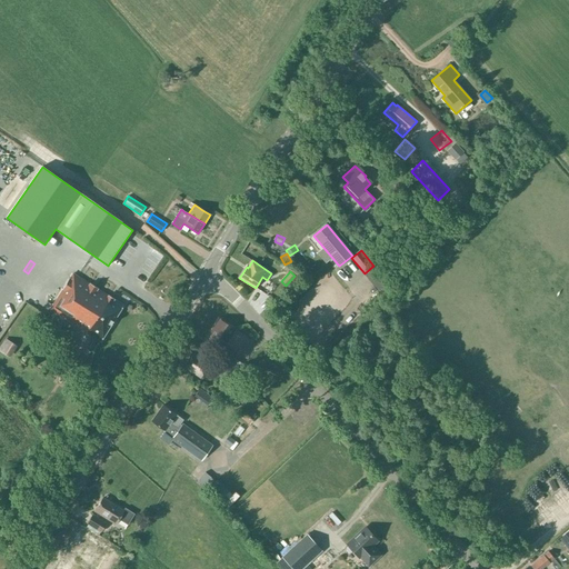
[(101,341),(123,306),(73,273),(50,309),(101,341)]
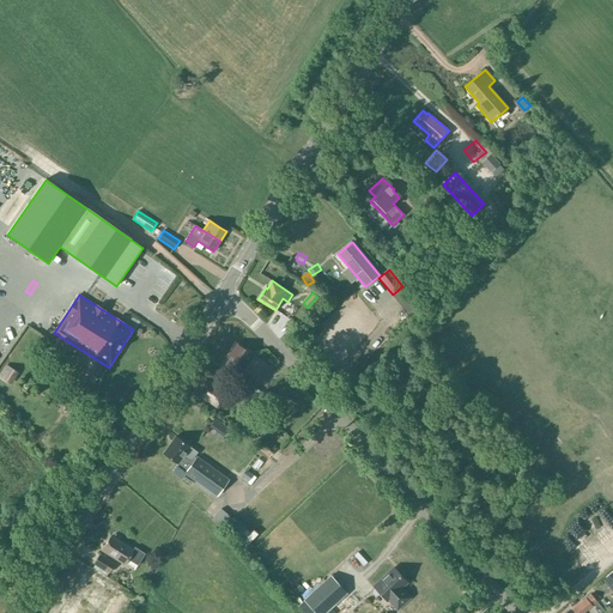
[(419,307),(413,301),(404,309),(408,315),(419,307)]
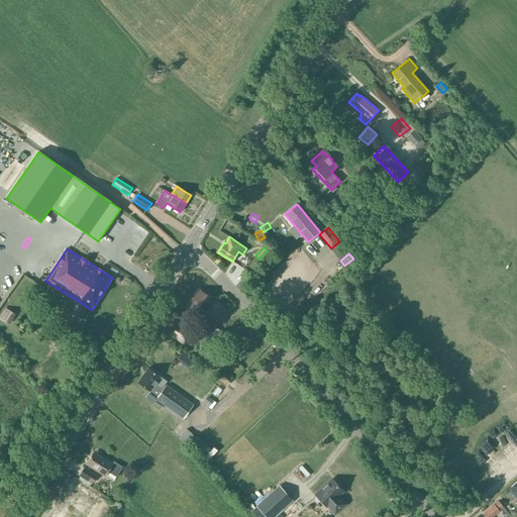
[(191,300),(184,311),(188,313),(200,321),(214,300),(201,292),(195,303),(191,300)]
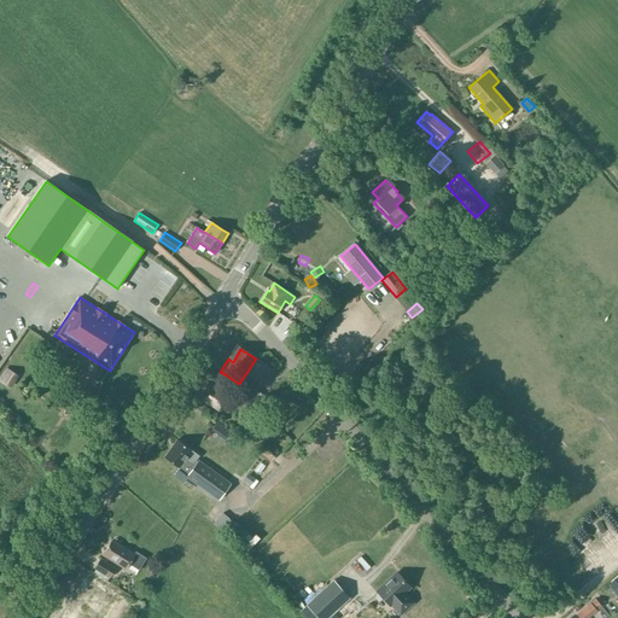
[(16,383),(24,371),(12,363),(4,375),(16,383)]
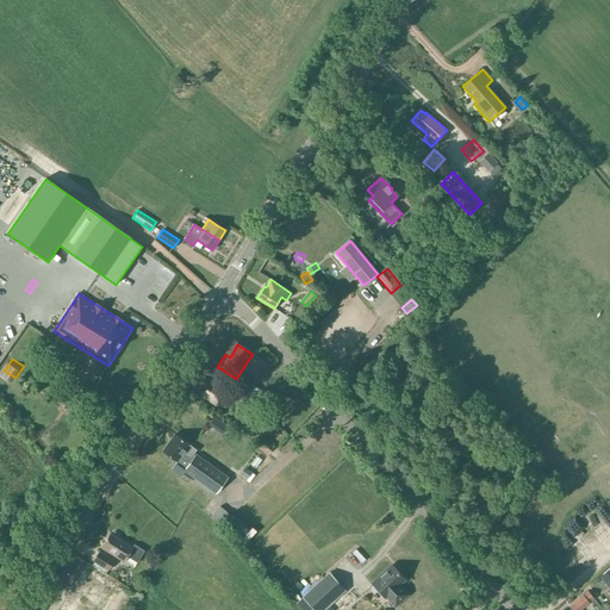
[(234,396),(207,380),(199,393),(215,404),(219,396),(230,402),(234,396)]
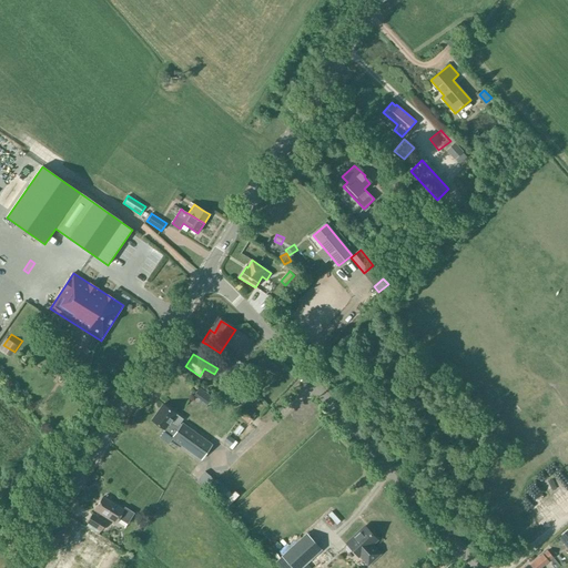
[(230,372),(237,361),(231,356),(223,367),(230,372)]
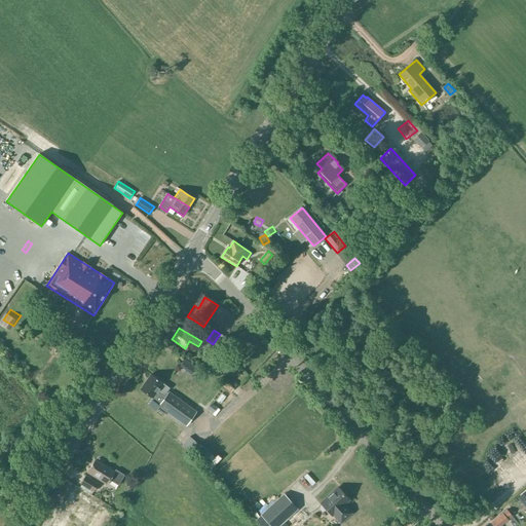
[(161,395),(163,397),(170,388),(150,374),(140,388),(153,398),(157,401),(161,395)]
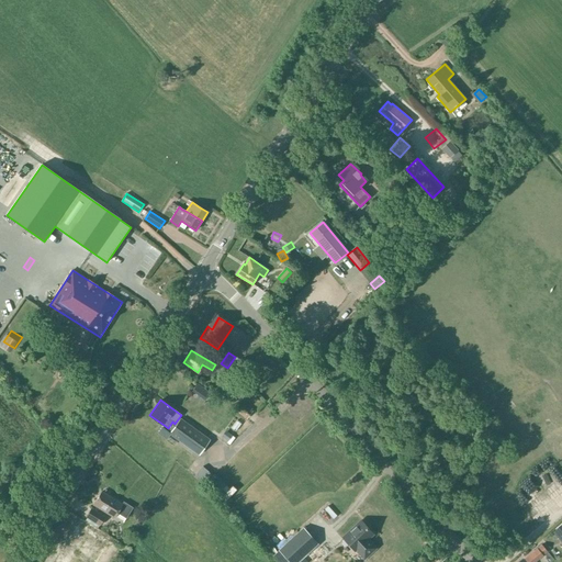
[(246,418),(253,411),(240,402),(235,409),(246,418)]
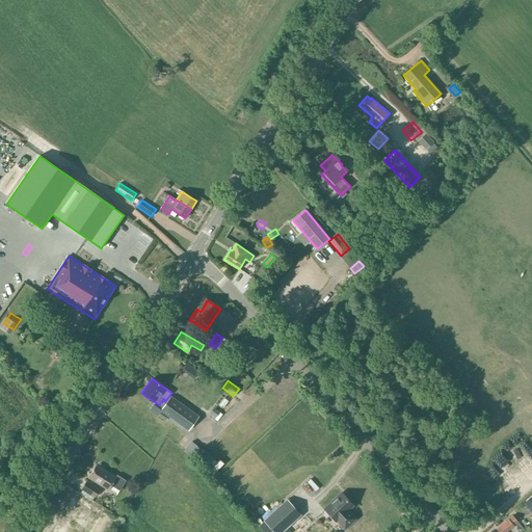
[(188,430),(198,416),(171,396),(161,410),(188,430)]
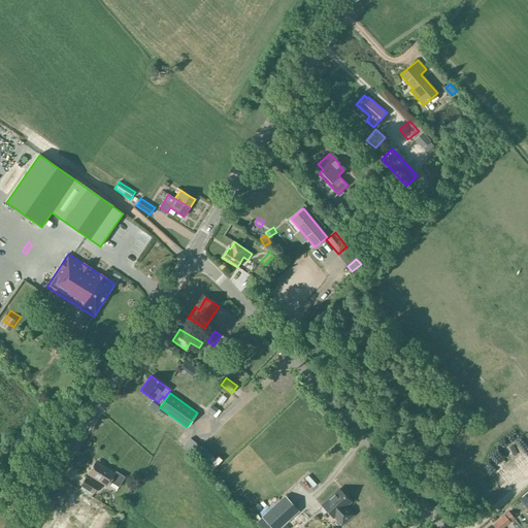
[(195,449),(202,440),(195,434),(188,442),(195,449)]
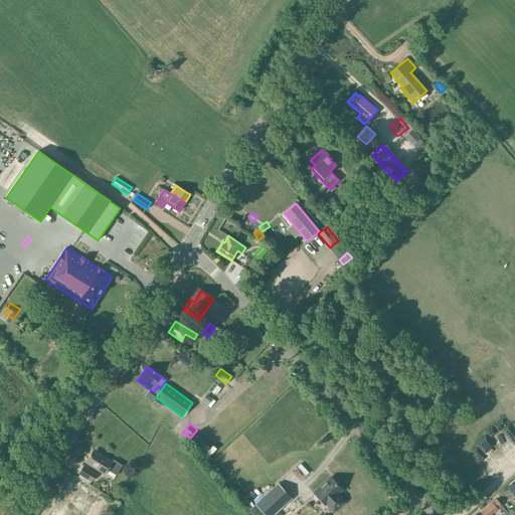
[(211,440),(199,428),(191,438),(202,448),(211,440)]
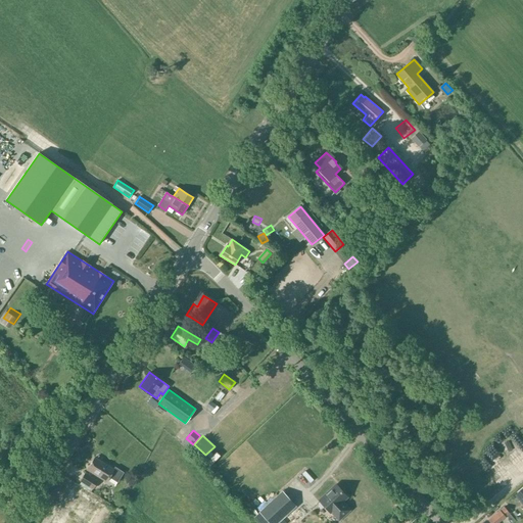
[(207,455),(214,462),(223,453),(217,445),(207,455)]
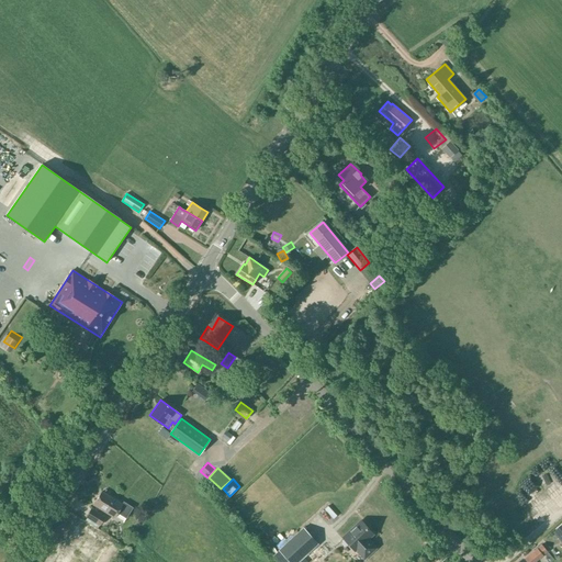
[(117,513),(124,517),(126,518),(133,507),(123,502),(122,504),(102,492),(93,505),(114,518),(117,513)]
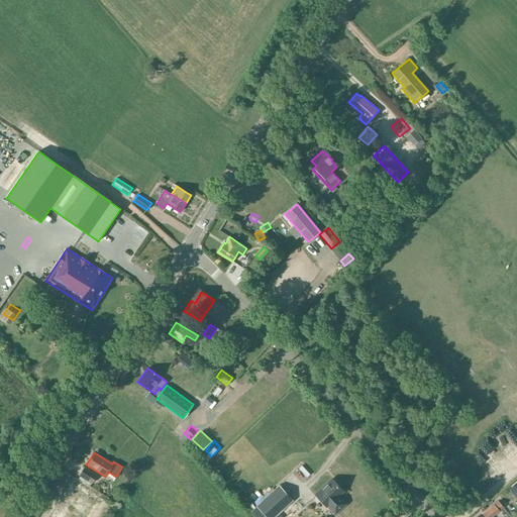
[(92,483),(96,476),(84,468),(79,476),(92,483)]
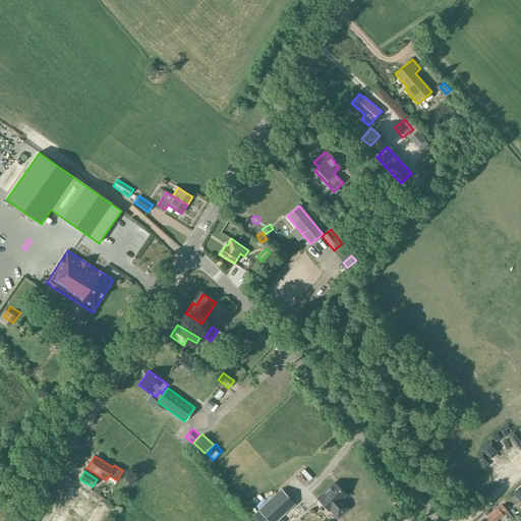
[(335,483),(317,499),(329,511),(330,510),(337,518),(348,508),(341,500),(346,495),(335,483)]
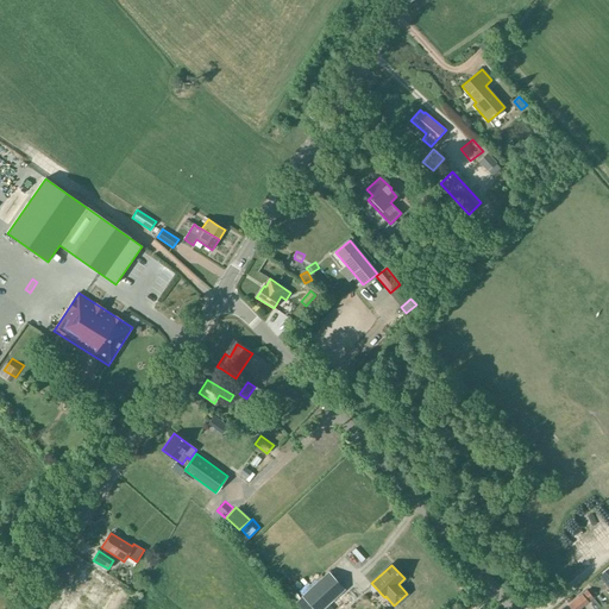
[(608,565),(598,575),(608,586),(608,565)]
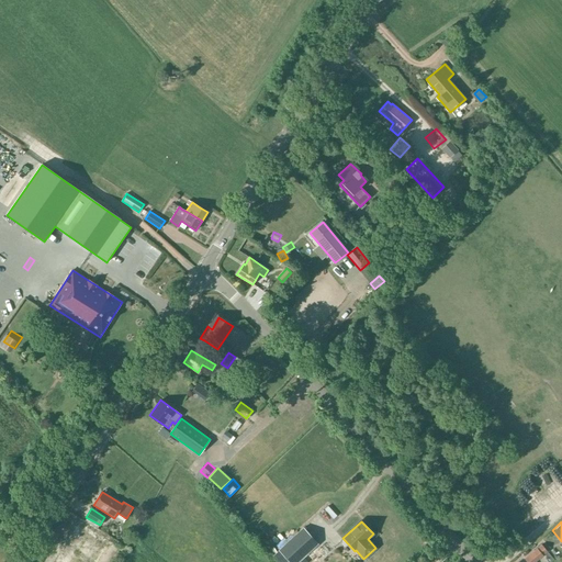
[(82,528),(64,561),(98,561),(109,542),(82,528)]
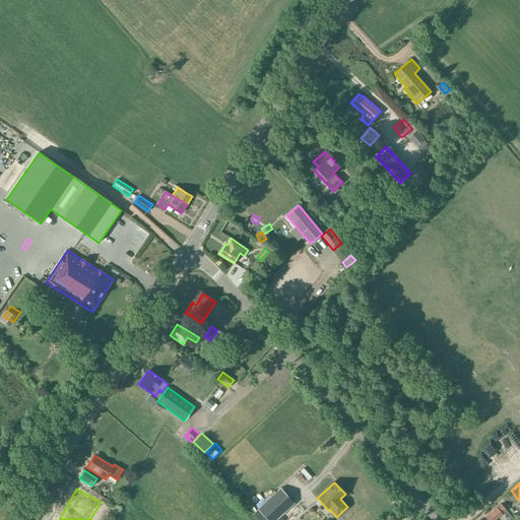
[(275,519),(294,504),(280,489),(258,509),(267,519),(275,519)]
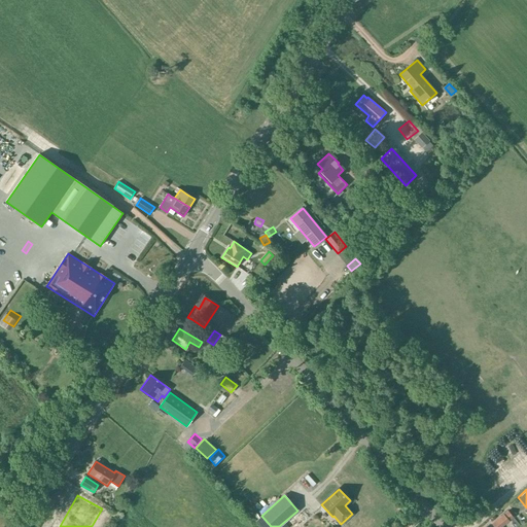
[(494,526),(500,526),(513,518),(507,512),(492,524),(494,526)]
